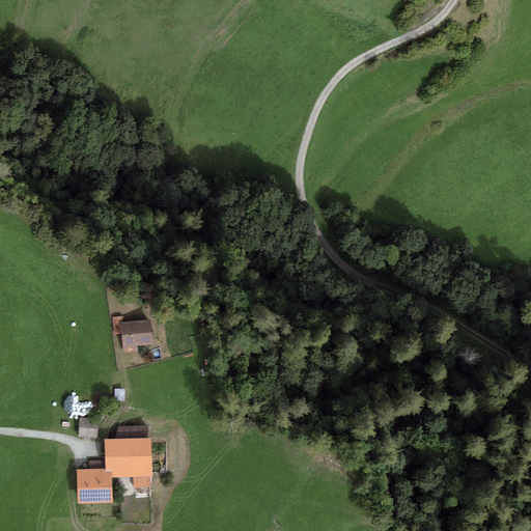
[(150,320),(124,324),(123,317),(112,317),(113,335),(121,335),(123,353),(138,353),(138,347),(154,346),(150,320)]
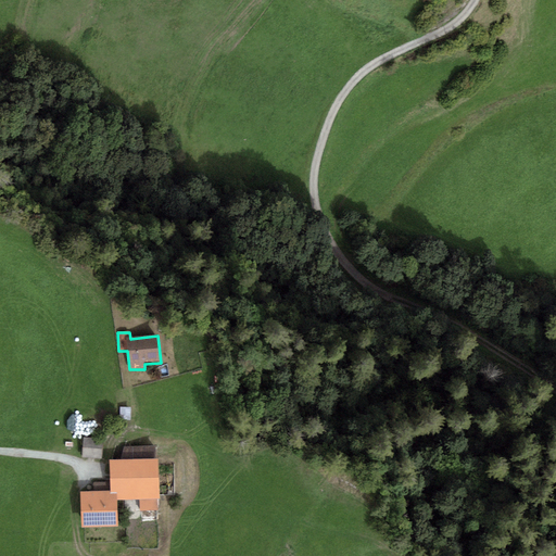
[(216,400),(206,401),(211,426),(220,425),(216,400)]
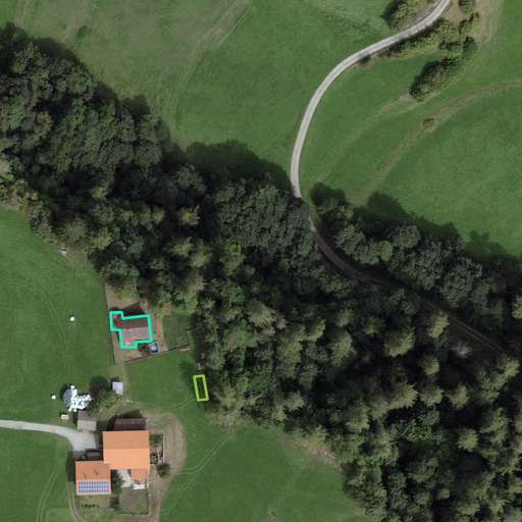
[(96,411),(79,410),(77,429),(95,430),(96,411)]
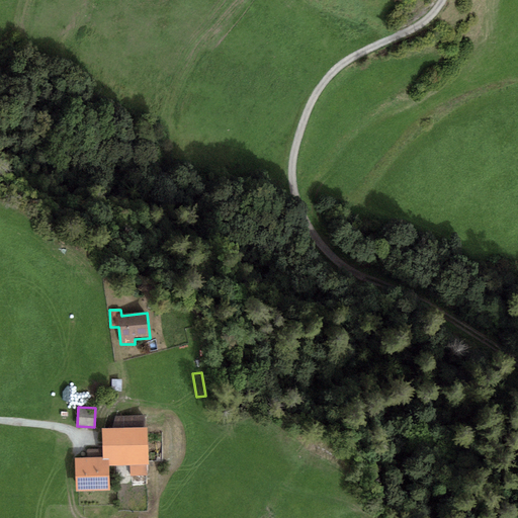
[(111,425),(102,427),(102,448),(102,455),(109,455),(109,463),(130,462),(131,476),(148,475),(147,460),(149,460),(148,423),(146,424),(146,414),(115,416),(111,425)]
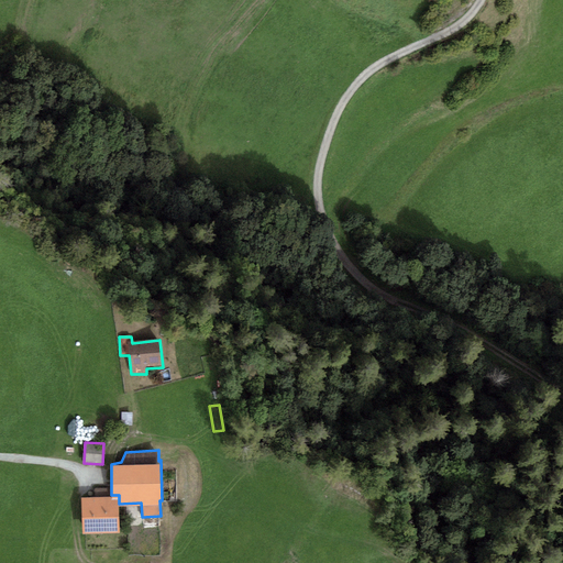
[(95,496),(81,496),(83,531),(120,529),(119,504),(119,495),(111,495),(111,487),(94,488),(95,496)]
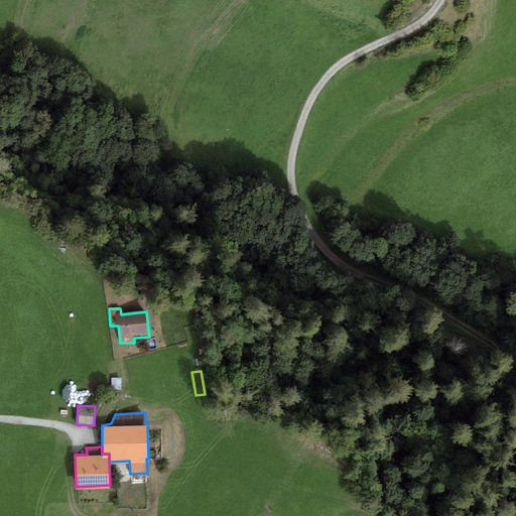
All buildings are outlined.
